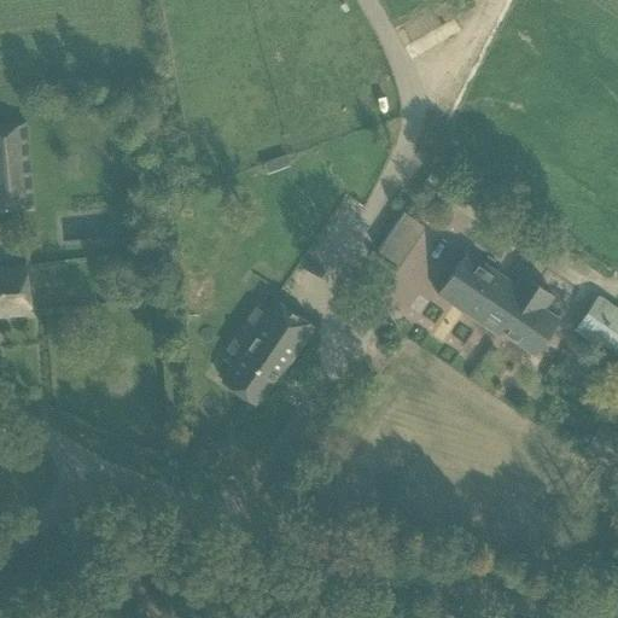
[(0,124),(0,185),(11,185),(13,211),(33,210),(24,123),(0,124)]
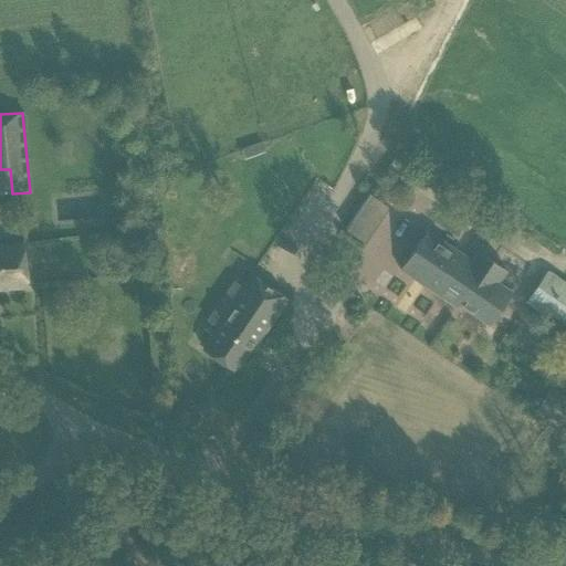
[(469,264),(462,261),(464,258),(426,232),(399,271),(456,308),(458,304),(490,326),(512,293),(498,283),(505,272),(477,253),(469,264)]
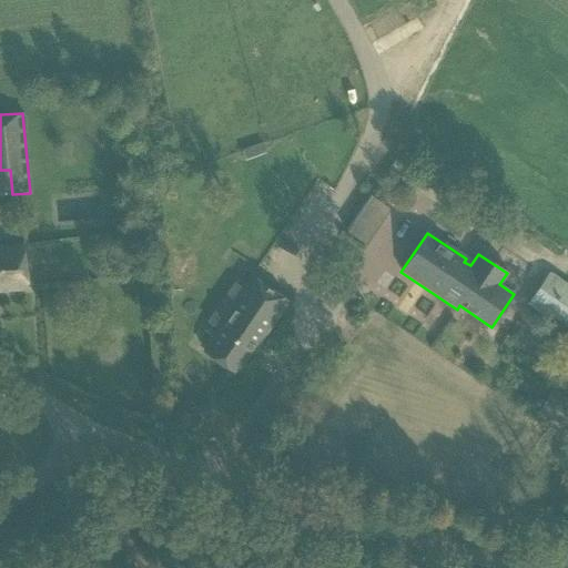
[(528,304),(567,331),(567,285),(549,273),(528,304)]
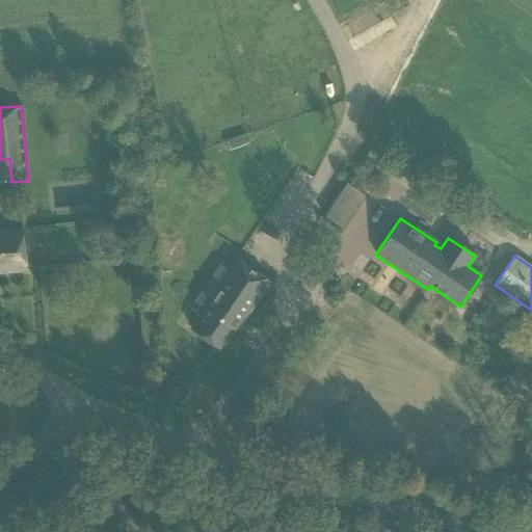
[(240,323),(268,282),(238,261),(230,273),(219,266),(210,281),(220,288),(191,329),(219,349),(238,322),(240,323)]
